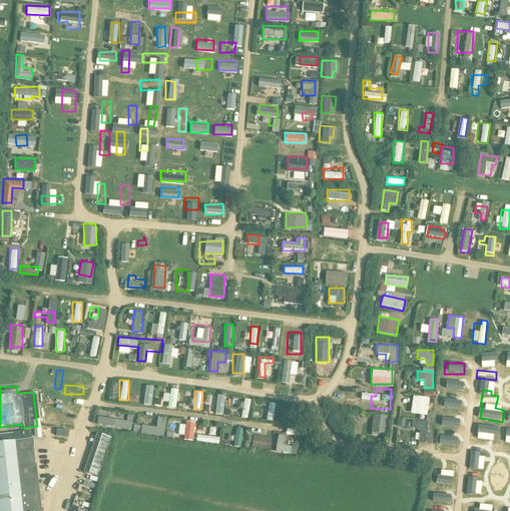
[(222,414),(224,395),(218,394),(216,413),(222,414)]
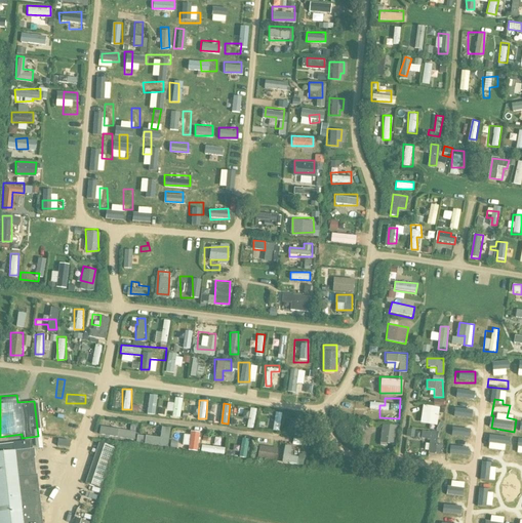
[(422,403),(420,421),(438,421),(438,403),(422,403)]
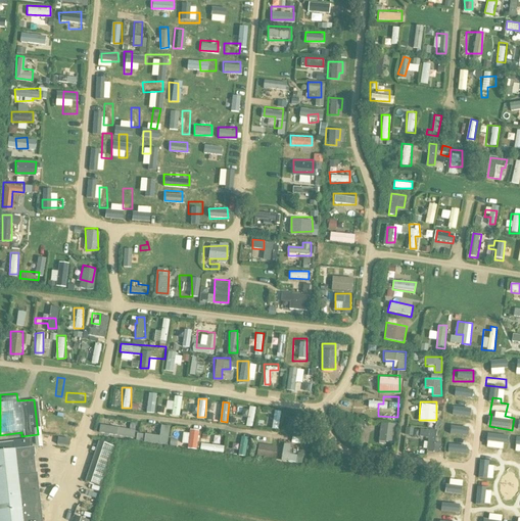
[(244,405),(241,423),(252,425),(256,407),(244,405)]
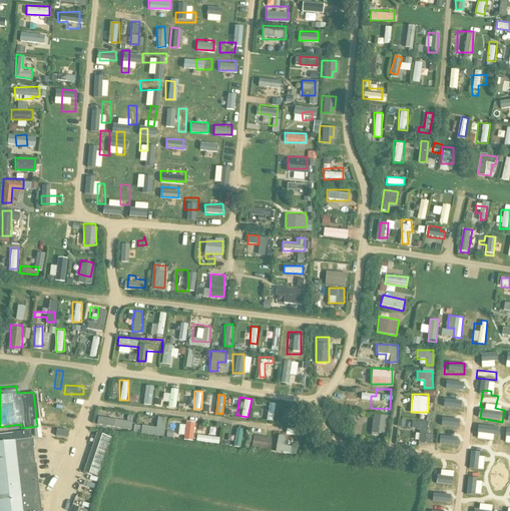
[(267,420),(275,421),(275,401),(268,400),(267,420)]
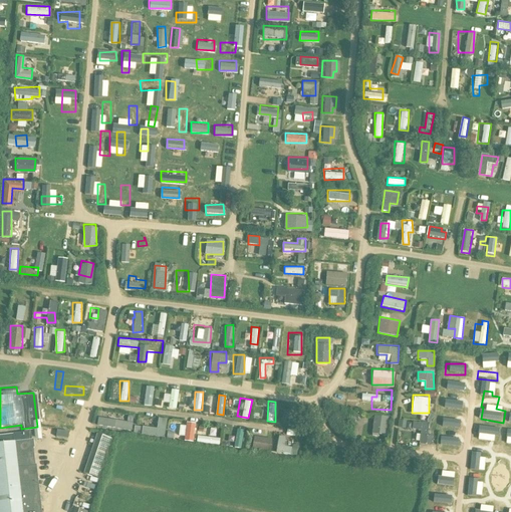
[(52,402),(52,412),(62,412),(62,402),(52,402)]
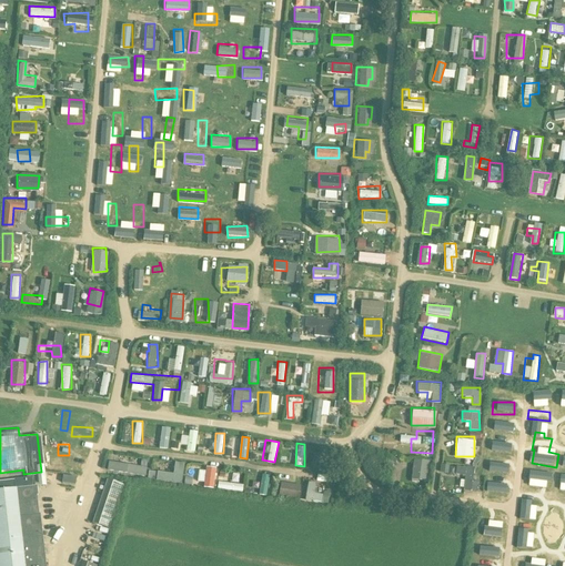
[(511,457),(511,447),(487,447),(487,457),(511,457)]
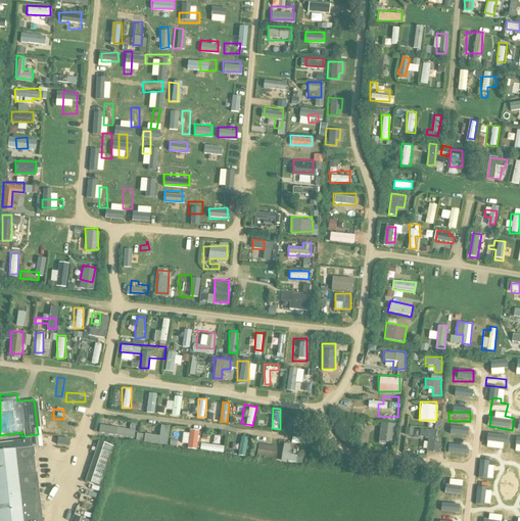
[(379,440),(392,440),(392,421),(379,420),(379,440)]
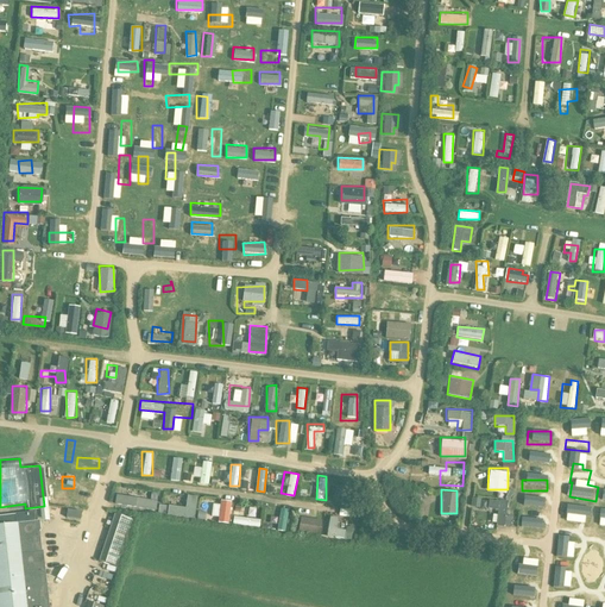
[(158,496),(118,493),(117,504),(157,506),(158,496)]
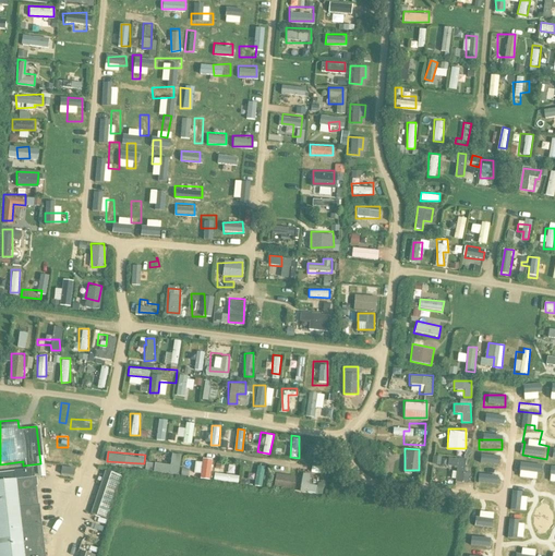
[(170,463),(152,460),(151,469),(178,472),(180,454),(172,452),(170,463)]
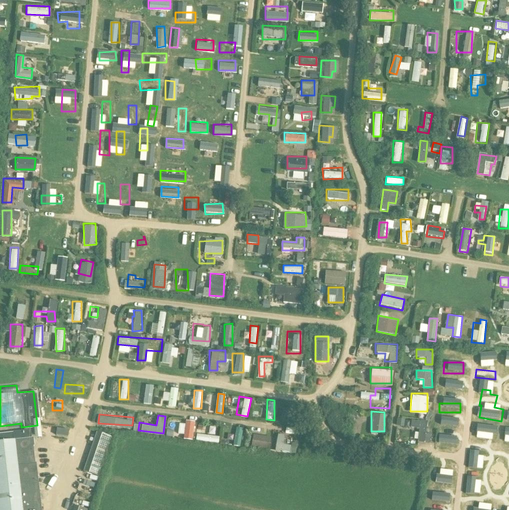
[(193,436),(193,418),(183,418),(183,436),(193,436)]
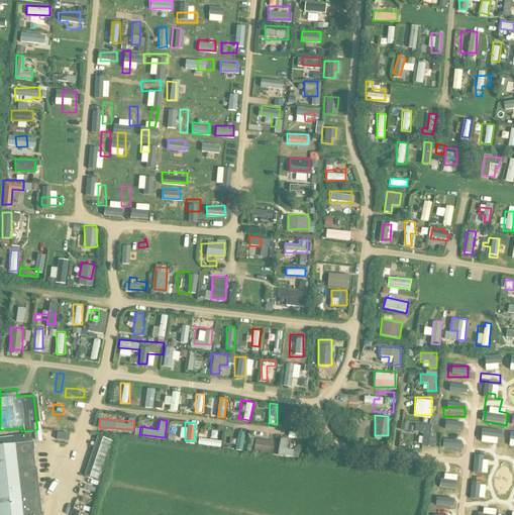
[(427,442),(430,425),(416,423),(415,428),(425,430),(423,442),(427,442)]
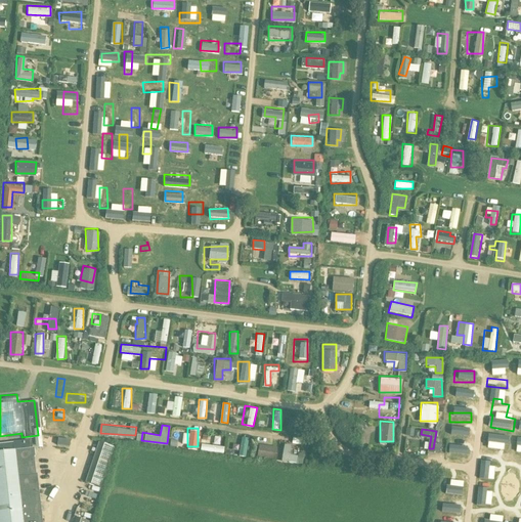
[(240,435),(240,454),(248,454),(248,436),(240,435)]
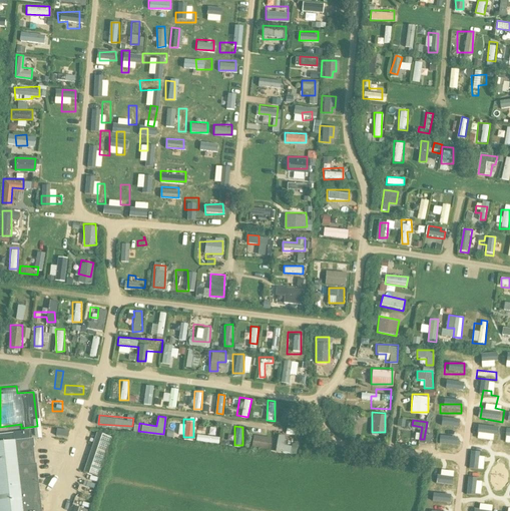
[(54,428),(53,434),(65,436),(66,430),(54,428)]
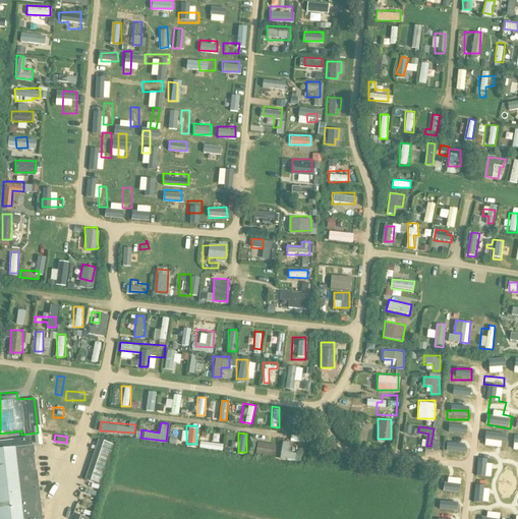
[(498,436),(497,451),(507,451),(507,436),(498,436)]
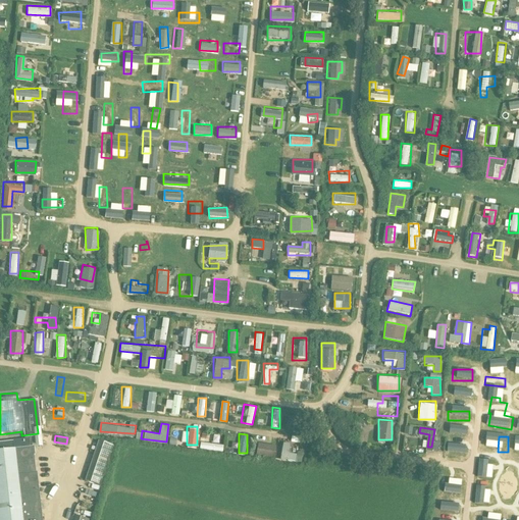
[(0,519),(38,519),(33,471),(32,471),(30,454),(33,454),(31,445),(29,445),(28,437),(10,439),(11,448),(0,449),(0,519)]
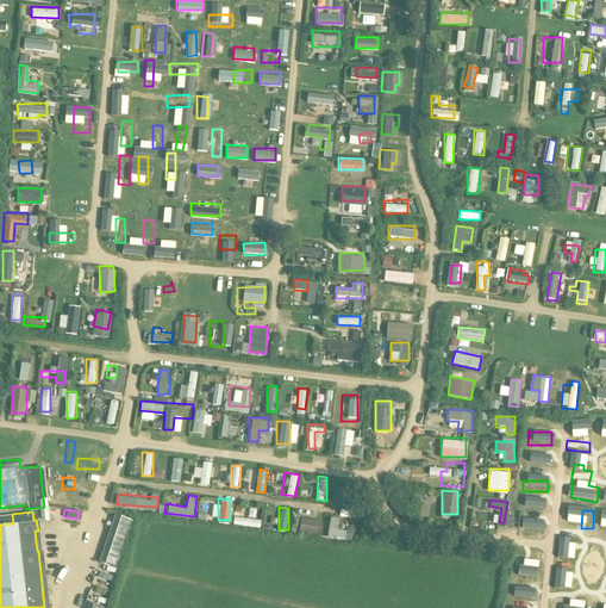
[(116,568),(131,520),(112,514),(95,560),(116,568)]
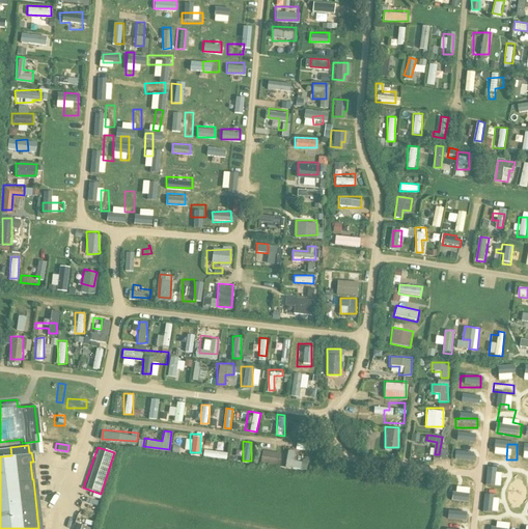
[(286,447),(285,466),(298,467),(299,447),(286,447)]
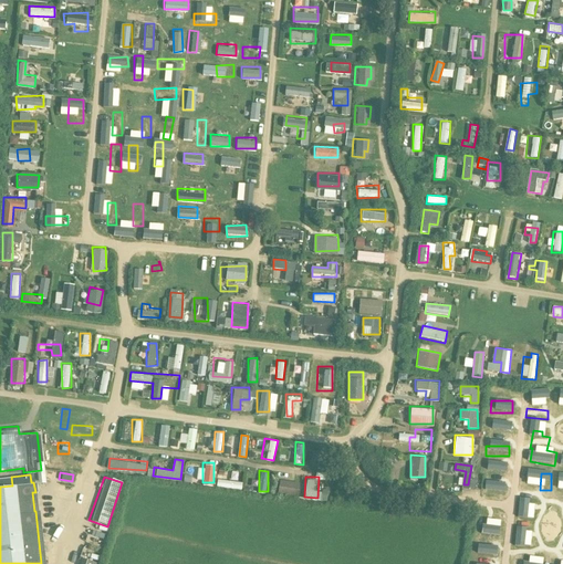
[(279,493),(288,493),(288,479),(278,479),(279,493)]
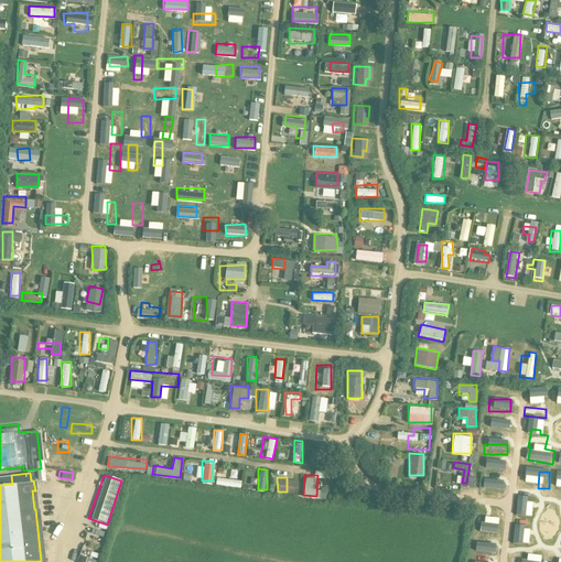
[(479,494),(496,494),(496,485),(479,484),(479,494)]
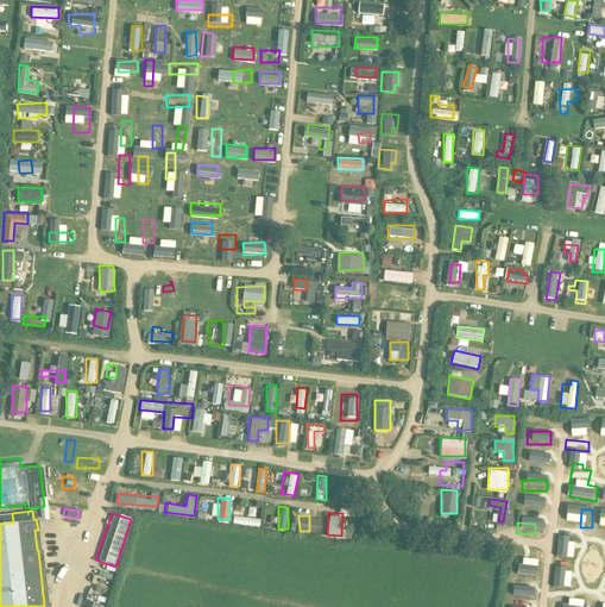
[(568,565),(580,567),(583,551),(571,549),(568,565)]
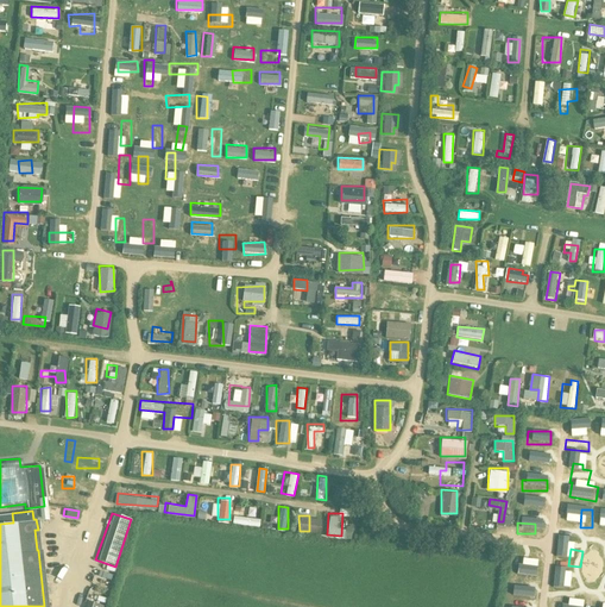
[(514,586),(527,586),(528,573),(515,573),(514,586)]
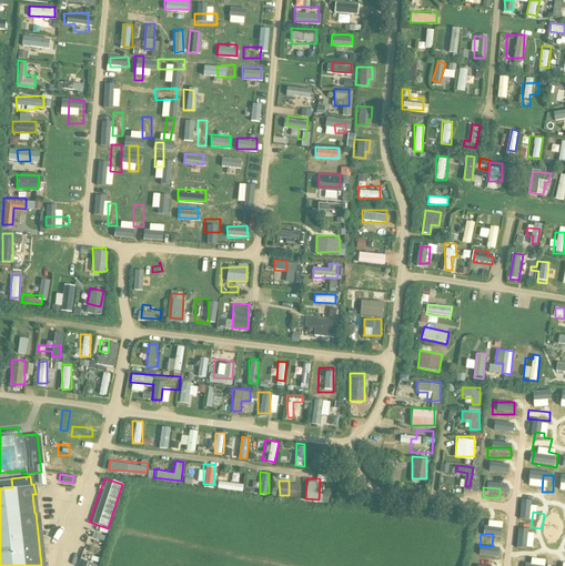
[(94,555),(97,548),(82,545),(81,552),(94,555)]
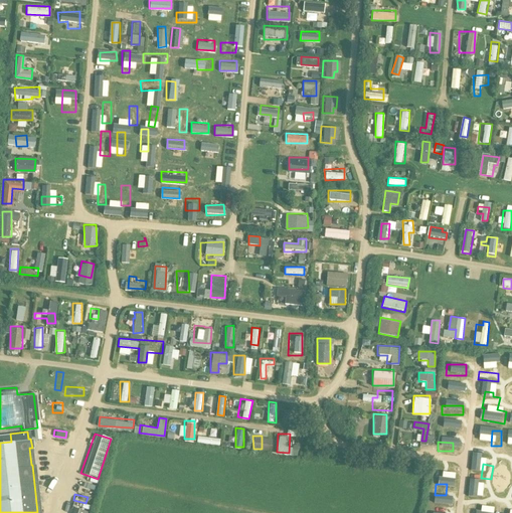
[(489,495),(486,509),(493,511),(496,496),(489,495)]
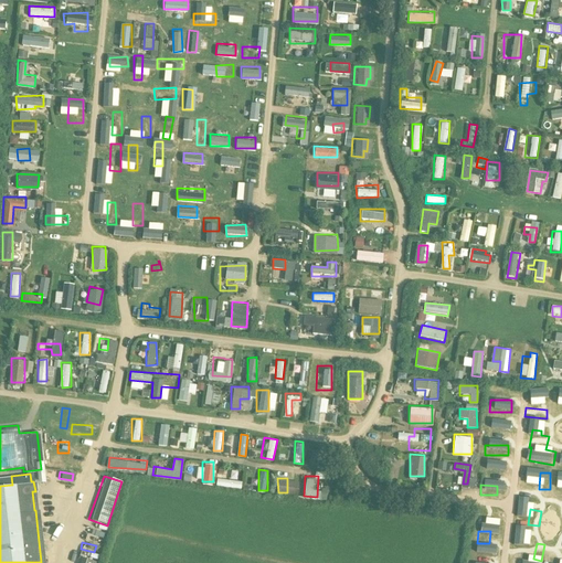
[(551,561),(553,548),(547,546),(543,560),(551,561)]
